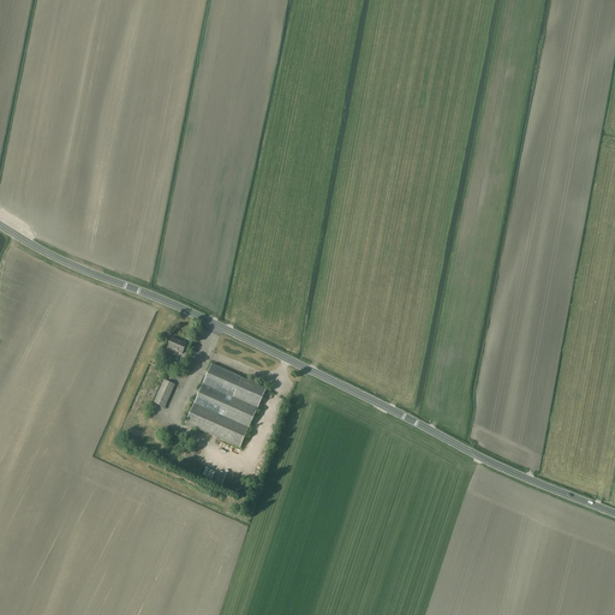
[(183,354),(186,344),(172,338),(168,347),(183,354)]
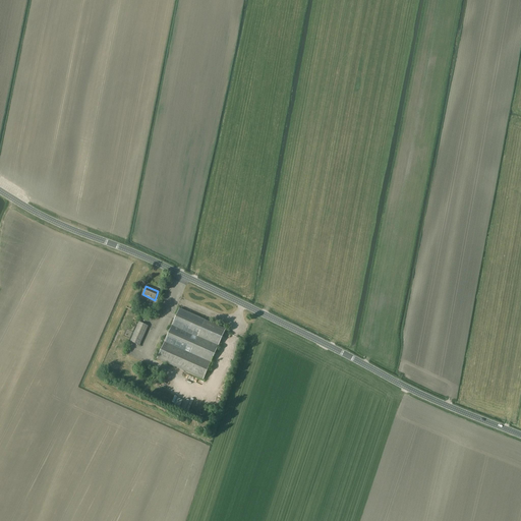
[(204,380),(226,329),(179,308),(157,359),(204,380)]
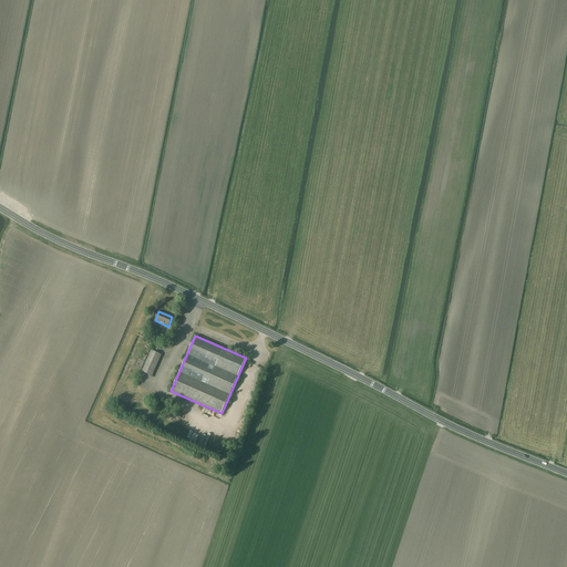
[(152,377),(162,356),(151,350),(142,371),(152,377)]
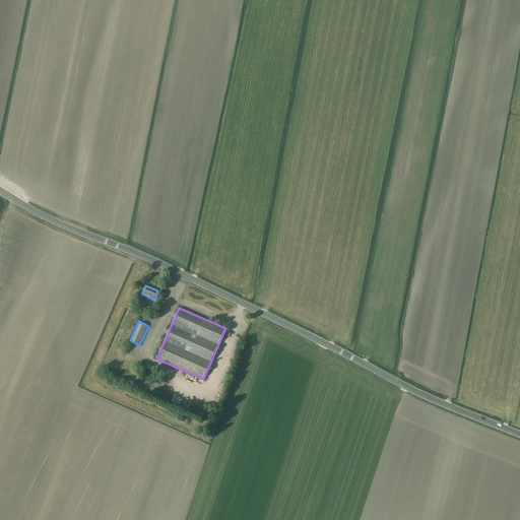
[(181,397),(178,404),(184,406),(186,399),(181,397)]
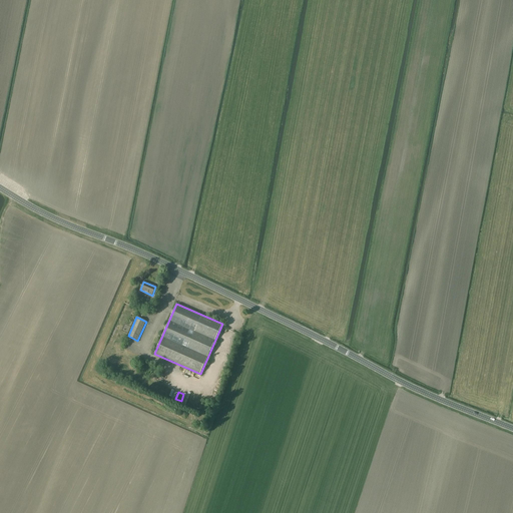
[(184,402),(200,410),(203,404),(198,401),(200,397),(192,393),(190,397),(187,396),(184,402)]
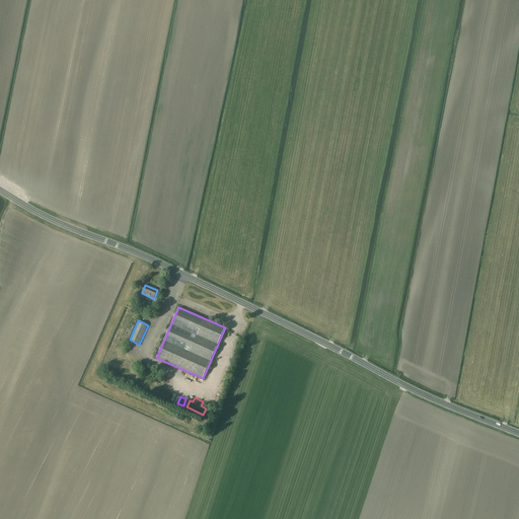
All buildings are outlined.
